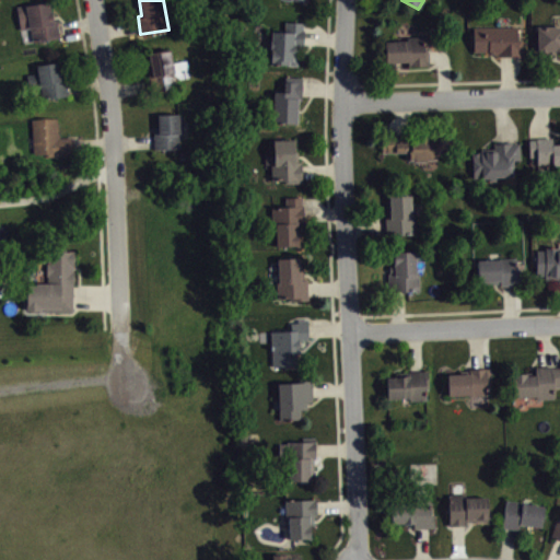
[(48,1),(23,4),(26,26),(30,25),(32,41),(59,37),(57,20),(51,20),(48,1)]
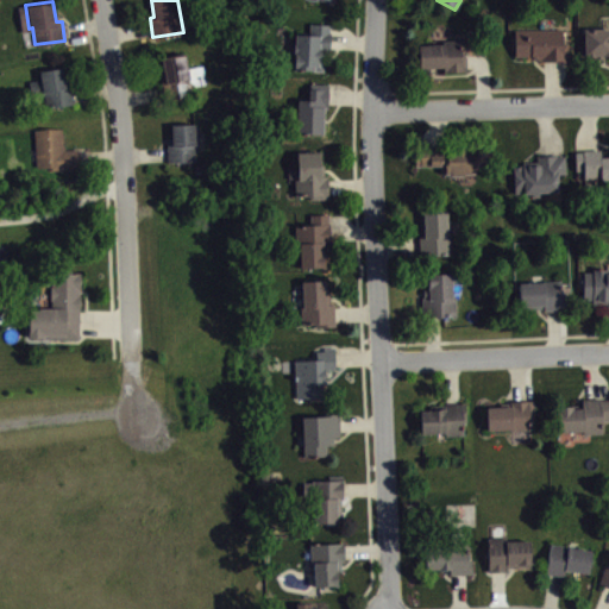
[(330,24),(311,23),(311,33),(296,32),(296,44),(294,44),(294,51),(295,51),(295,68),(300,68),(299,70),(303,70),(303,69),(314,69),(314,64),(319,66),(319,60),(321,60),(321,46),(331,46),(331,31),(330,31),(330,24)]
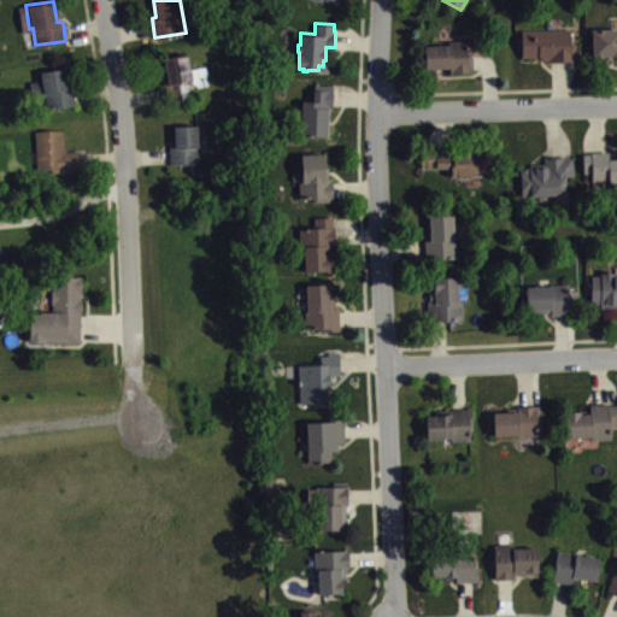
[(616,30),(591,30),(591,58),(616,57),(616,30)]
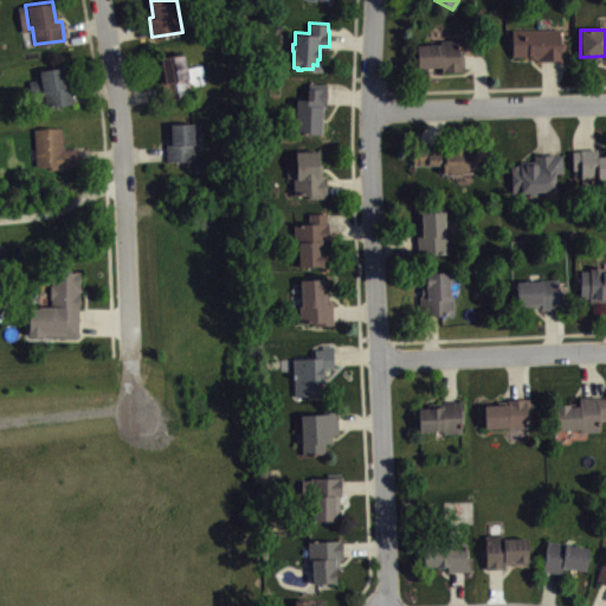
[(511,31),(511,58),(536,58),(536,60),(566,60),(566,44),(560,44),(560,31),(511,31)]
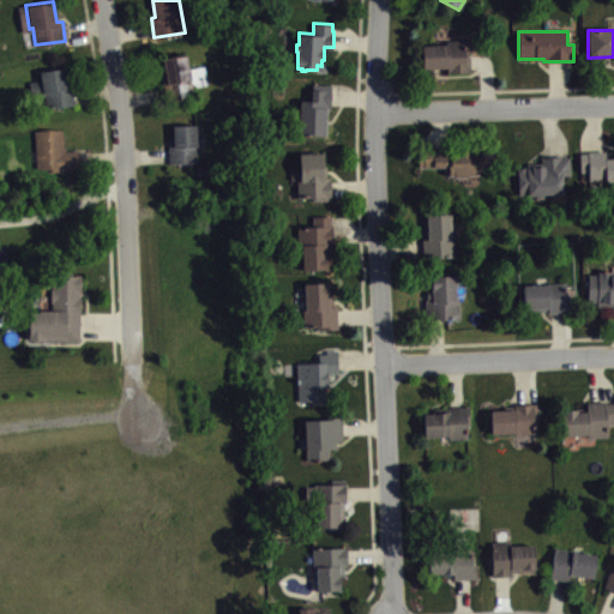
[(465,40),(467,54),(469,53),(470,72),(447,73),(446,67),(421,68),(420,46),(445,44),(445,41),(465,40)]
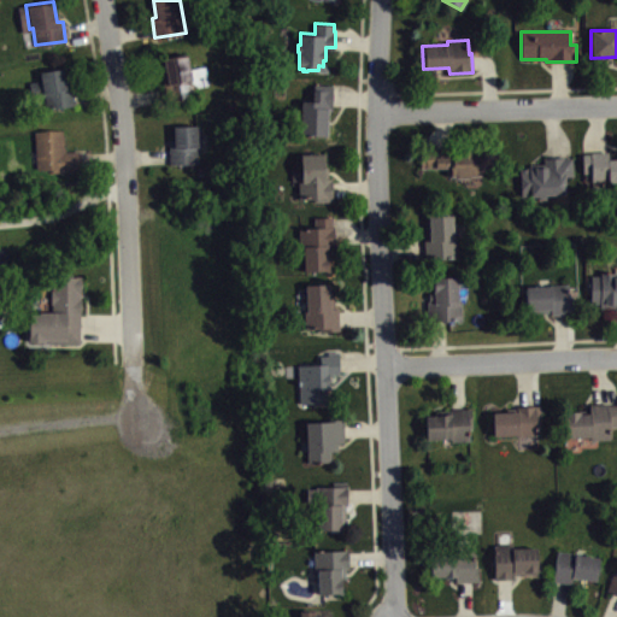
[(166,101),(198,95),(197,86),(210,83),(206,65),(191,69),(188,53),(162,58),(165,82),(163,82),(166,101)]
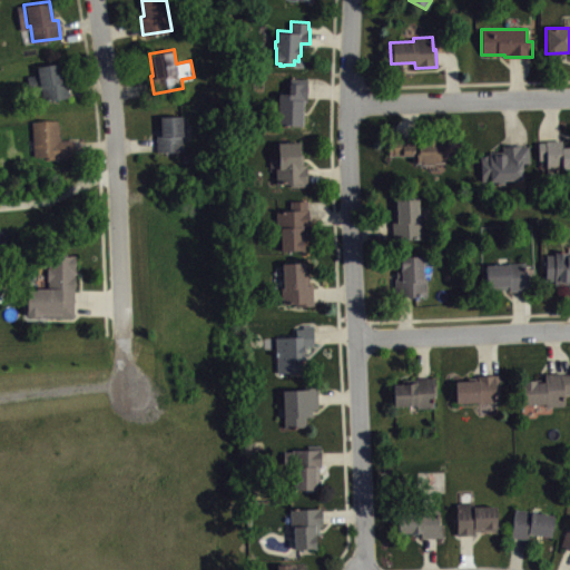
[(58,62),(35,66),(36,74),(27,75),(29,90),(41,88),(43,100),(69,97),(66,74),(60,75),(58,62)]
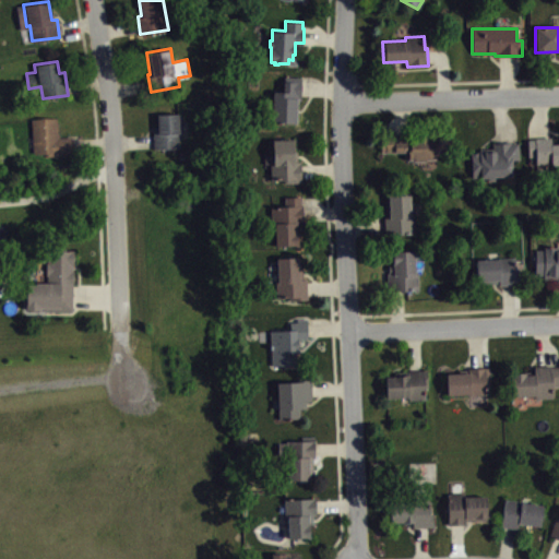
[(302,75),(285,75),(284,91),(274,91),(272,120),(297,121),(298,99),(300,99),(302,75)]
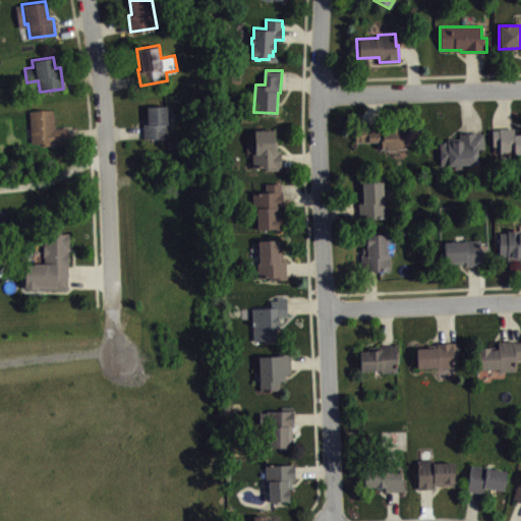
[(143,138),(168,137),(167,105),(145,106),(146,123),(142,123),(143,138)]
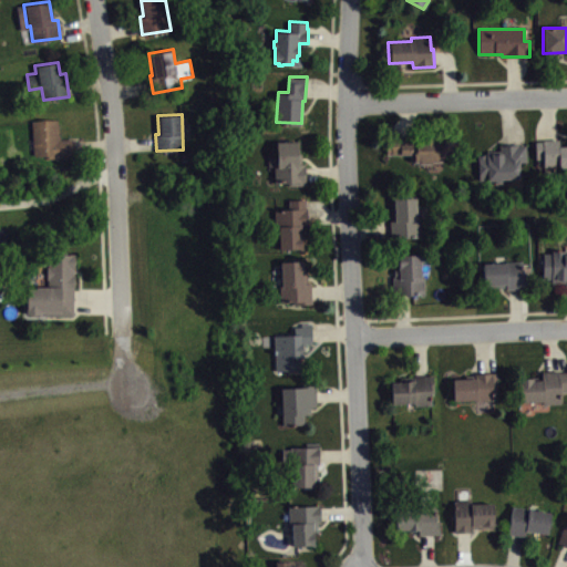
[(58,119),(32,120),(33,155),(48,154),(48,157),(74,155),(73,137),(59,138),(58,119)]
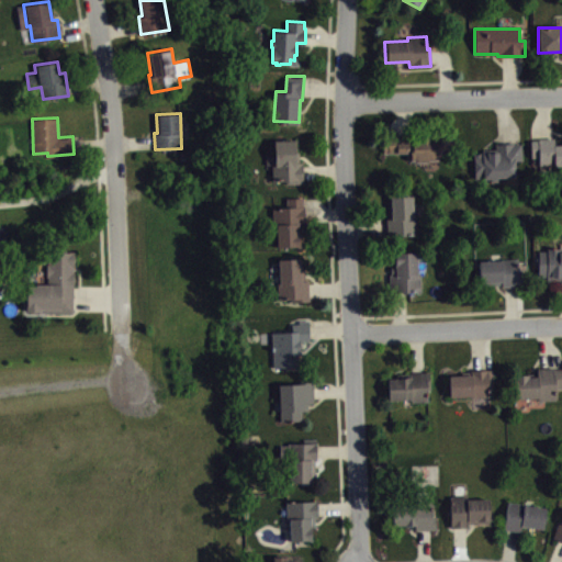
[(438,138),(438,161),(427,161),(427,164),(413,164),(413,161),(408,161),(407,154),(383,154),(382,137),(395,137),(395,135),(413,135),(413,138),(417,138),(417,136),(428,136),(428,138),(438,138)]
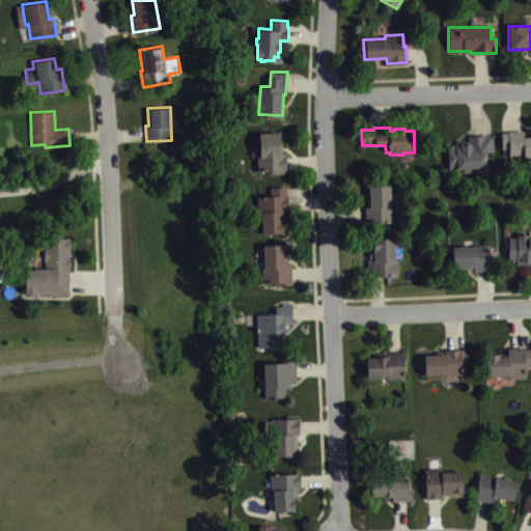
[(530,136),(530,167),(527,167),(527,156),(522,157),(522,155),(508,155),(508,148),(502,148),(501,133),(507,133),(507,131),(523,130),(523,137),(530,136)]
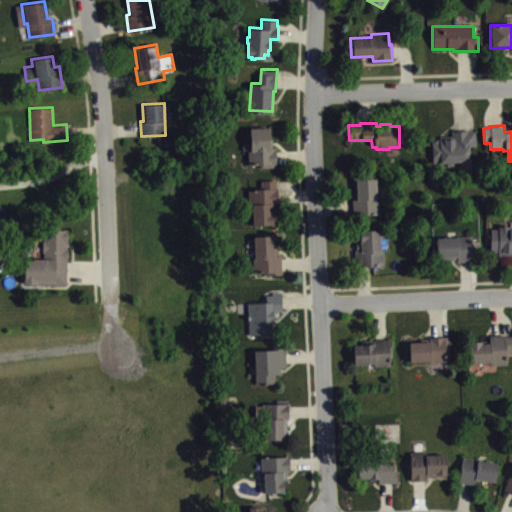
[(269,126),(251,126),(251,140),(242,140),(242,148),(249,148),(249,164),(261,164),(261,166),(277,166),(277,147),(272,147),(272,137),(269,137),(269,126)]
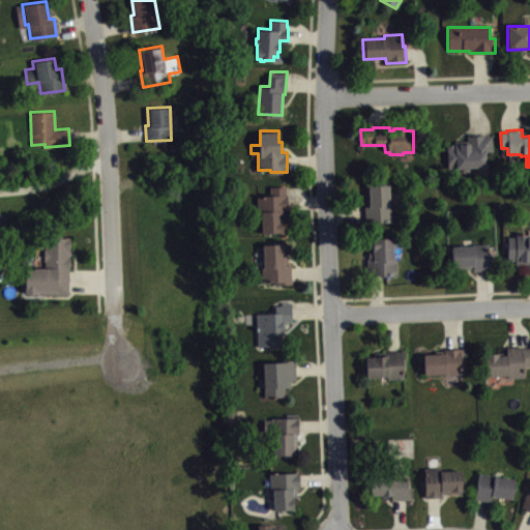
[(492,135),(492,149),(484,150),(484,165),(468,166),(468,169),(454,170),(454,167),(447,167),(446,144),(453,144),(452,140),(467,140),(467,136),(492,135)]
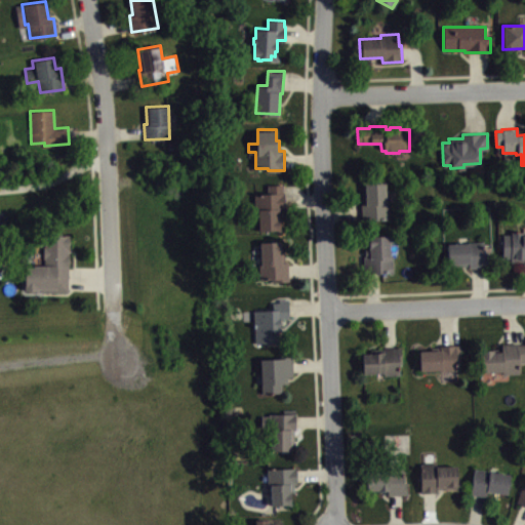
[(365,184),(366,204),(363,204),(364,219),(391,218),(390,202),(386,202),(385,182),(365,184)]
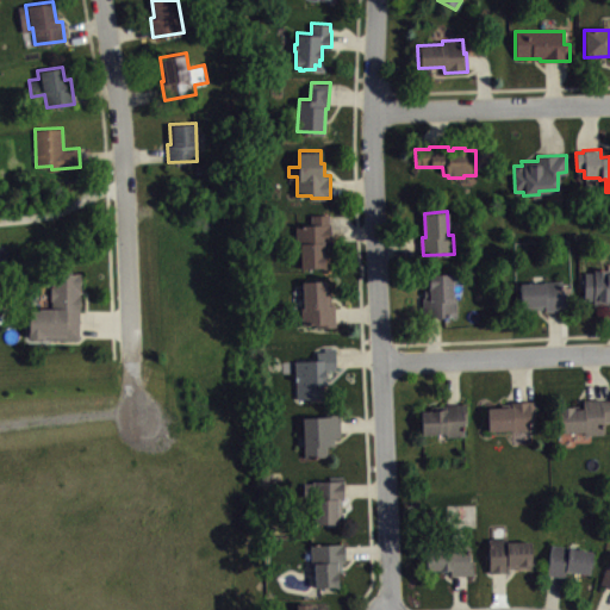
[(329,213),(311,213),(311,224),(297,225),(297,243),(300,243),(302,267),(327,266),(325,253),(329,253),(329,242),(331,242),(331,223),(329,223),(329,213)]
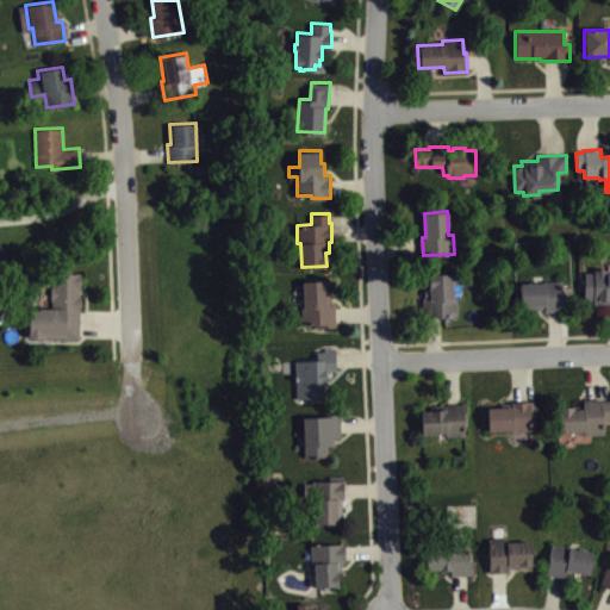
[(583,269),(582,297),(591,297),(591,302),(605,302),(605,304),(609,304),(609,272),(608,272),(608,268),(592,267),(592,271),(583,269)]
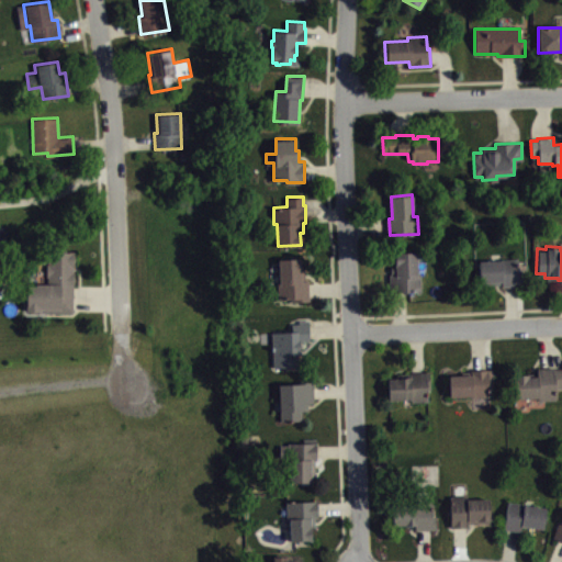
[(72,311),(26,310),(27,284),(36,285),(36,282),(47,283),(48,250),(75,251),(72,311)]
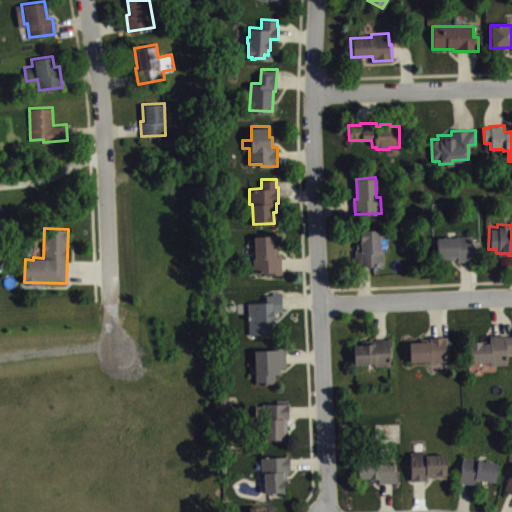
[(358,229),(359,250),(353,250),(354,266),(383,265),(383,250),(379,250),(379,237),(388,237),(388,228),(358,229)]
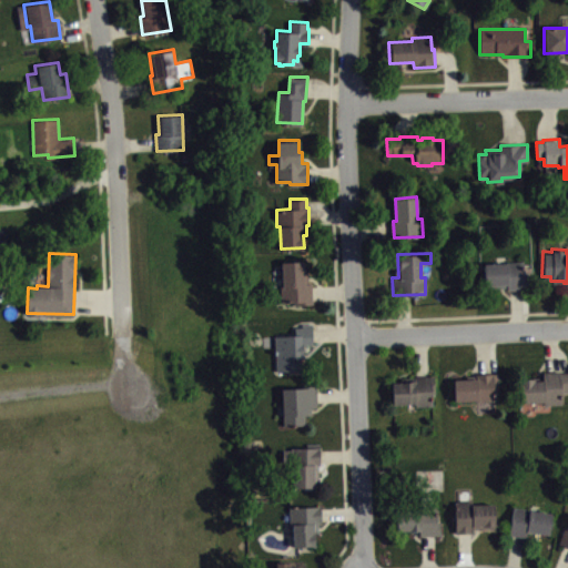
[(312,282),(310,282),(308,271),(305,272),(304,260),(282,261),(283,283),(281,283),(282,301),(295,300),(295,303),(313,303),(312,282)]
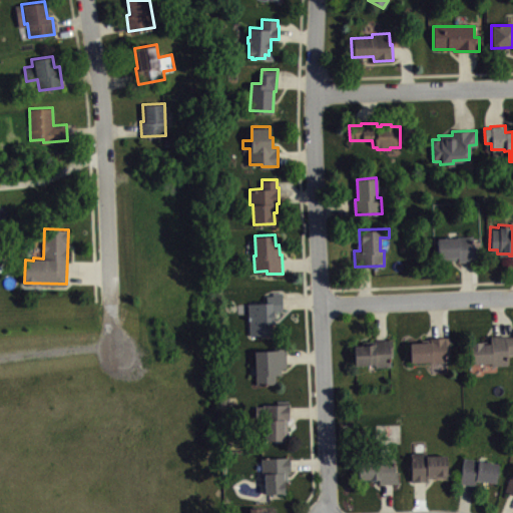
[(436,236),(437,260),(457,259),(457,261),(478,260),(477,244),(474,244),(474,234),(436,236)]
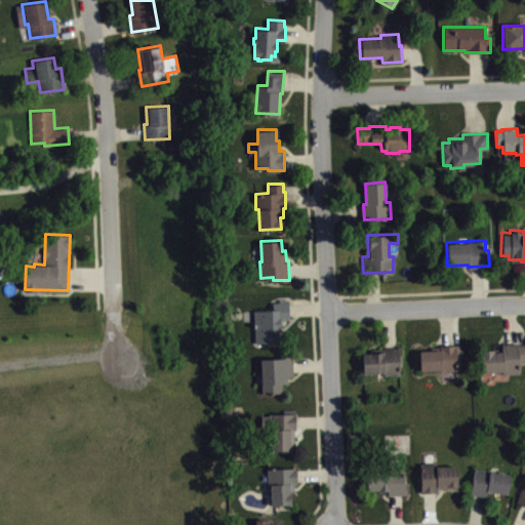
[(289,297),(279,297),(279,300),(273,300),(273,309),(254,309),(254,330),(257,330),(257,341),(279,340),(279,331),(281,331),(281,318),(289,318),(289,297)]
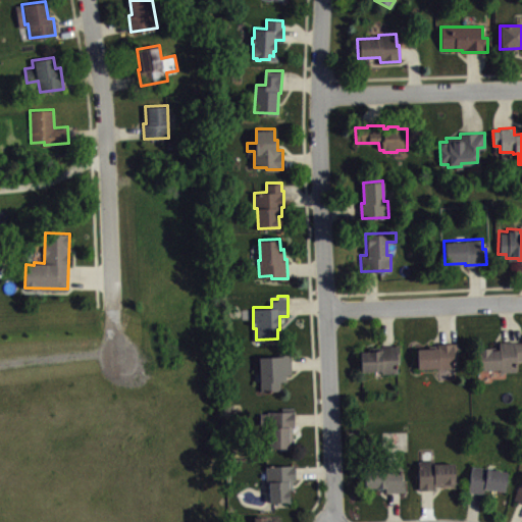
[(521,341),(521,360),(517,360),(518,368),(500,369),(478,371),(477,350),(498,349),(498,343),(521,341)]
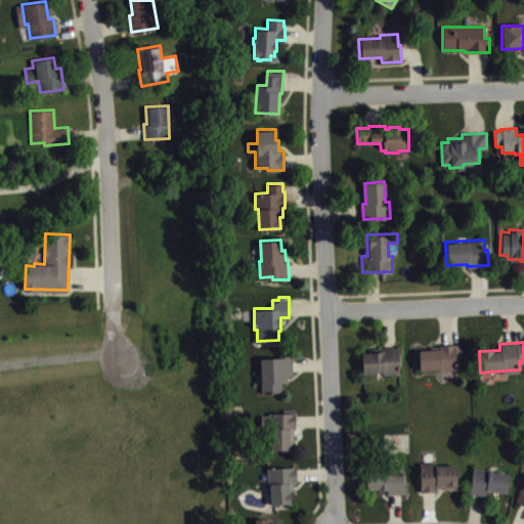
[(460,344),(461,355),(456,355),(457,368),(419,370),(418,350),(431,349),(431,346),(460,344)]
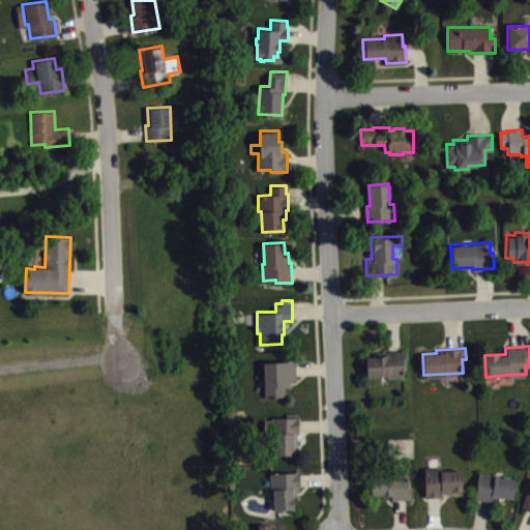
[(407,349),(408,364),(404,364),(405,376),(387,378),(386,375),(365,377),(364,356),(374,355),(373,352),(407,349)]
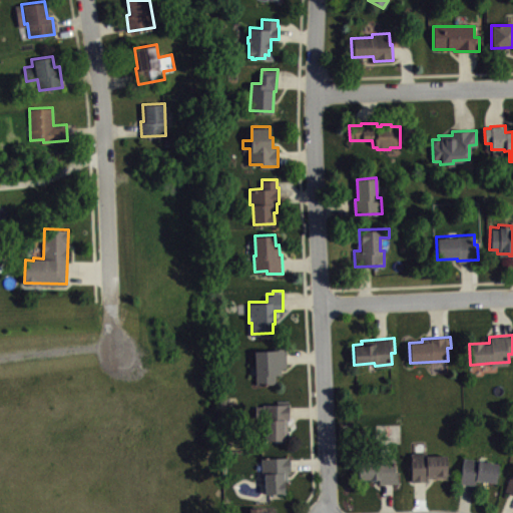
[(286,347),(275,348),(275,349),(254,351),(257,384),(276,383),(275,374),(281,373),(281,367),(287,367),(286,347)]
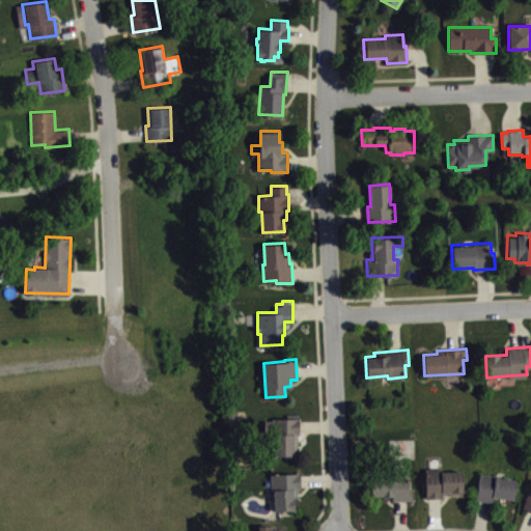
[(300,414),(287,414),(287,418),(273,418),(273,419),(266,419),(266,435),(274,435),(273,454),(300,454),(300,447),(297,447),(297,434),(299,434),(300,414)]
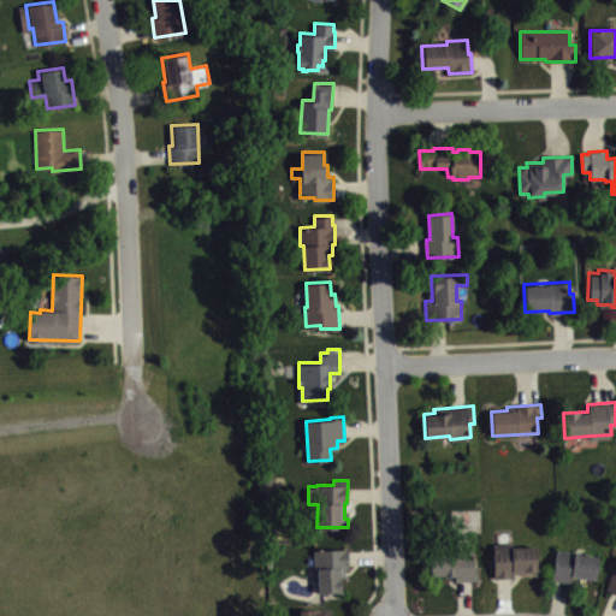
[(493,543),(493,576),(513,576),(513,572),(537,570),(535,545),(513,546),(513,543),(493,543)]
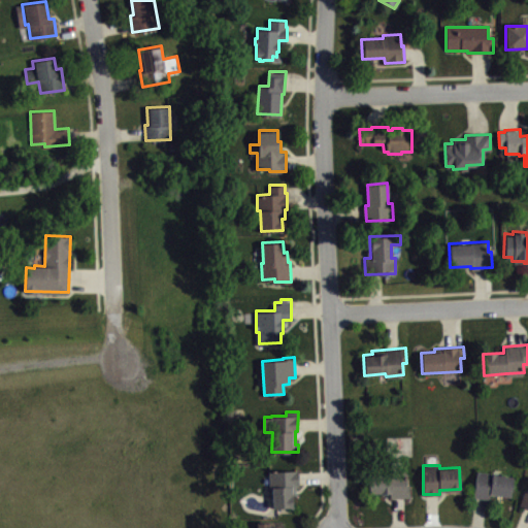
[(269,470),(298,469),(298,485),(295,485),(295,493),(292,493),(292,506),(273,507),(272,487),(269,487),(269,470)]
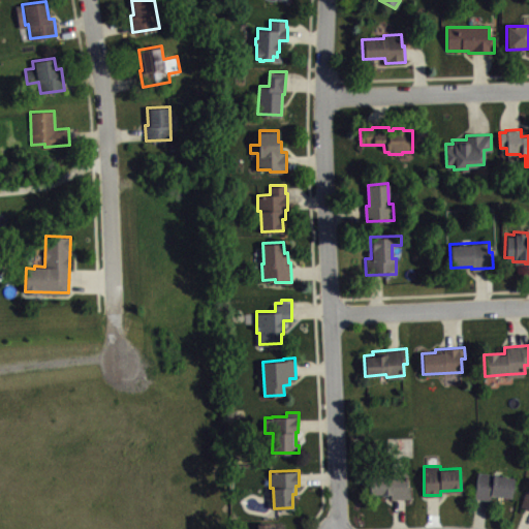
[(478,471),(474,497),(491,499),(491,495),(511,497),(515,477),(494,474),(494,473),(478,471)]
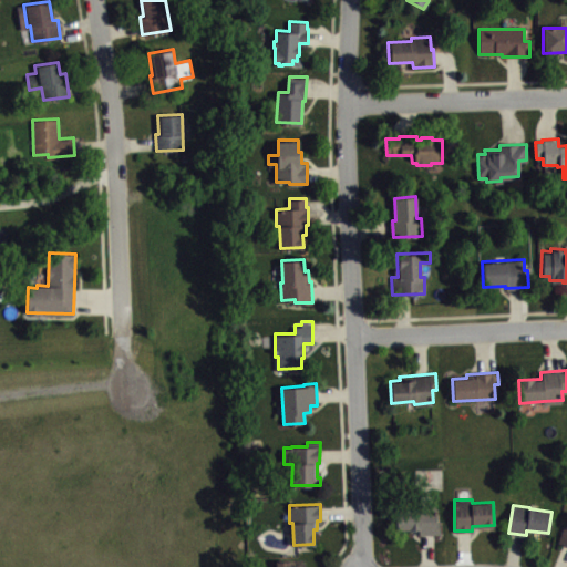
[(394,511),(394,529),(418,528),(418,535),(440,535),(440,523),(435,523),(435,509),(418,509),(418,511),(394,511)]
